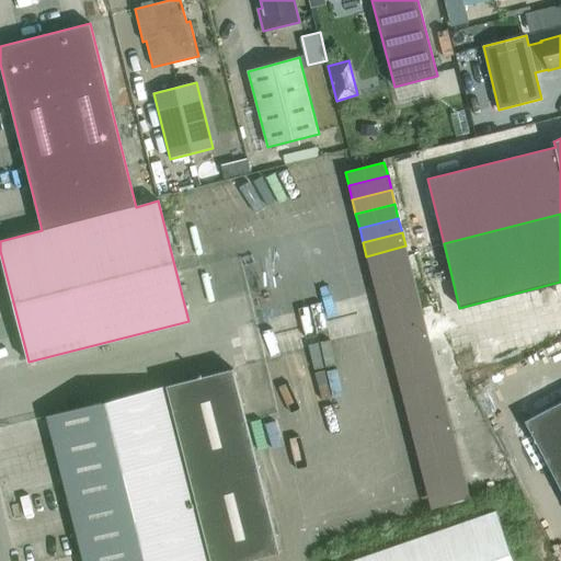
[(405,245),(366,256),(369,270),(409,260),(405,245)]
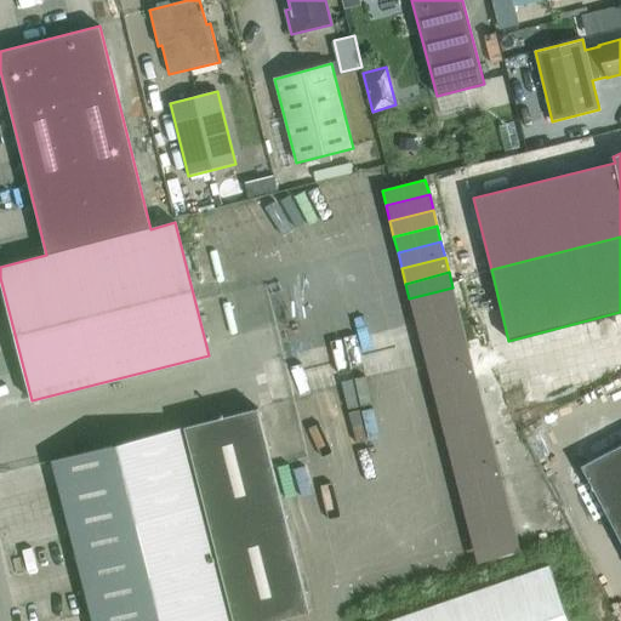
[(453,288),(409,298),(414,314),(456,303),(453,288)]
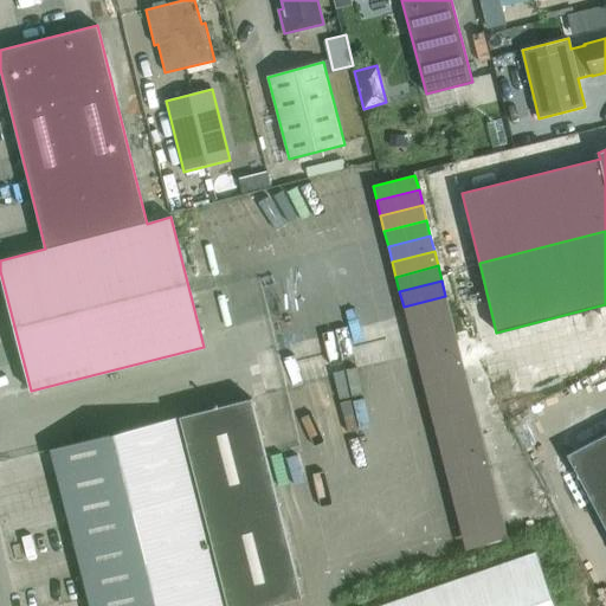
[(445,296),(404,307),(407,322),(450,311),(445,296)]
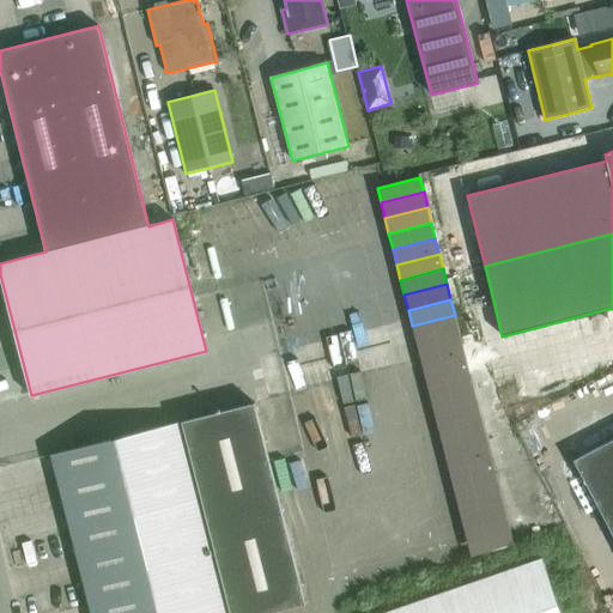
[(455,315),(412,326),(416,341),(459,331),(455,315)]
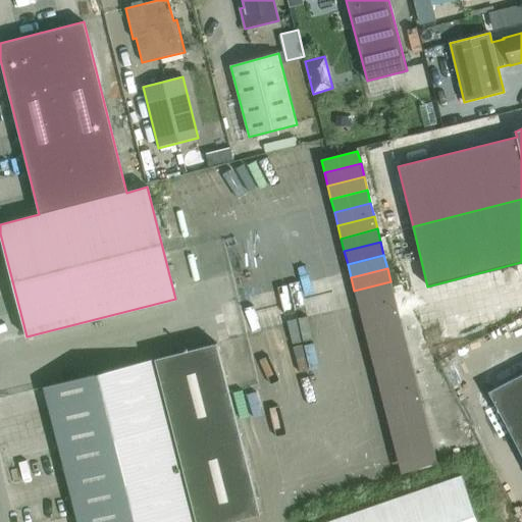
[(390,281),(354,291),(358,304),(394,295),(390,281)]
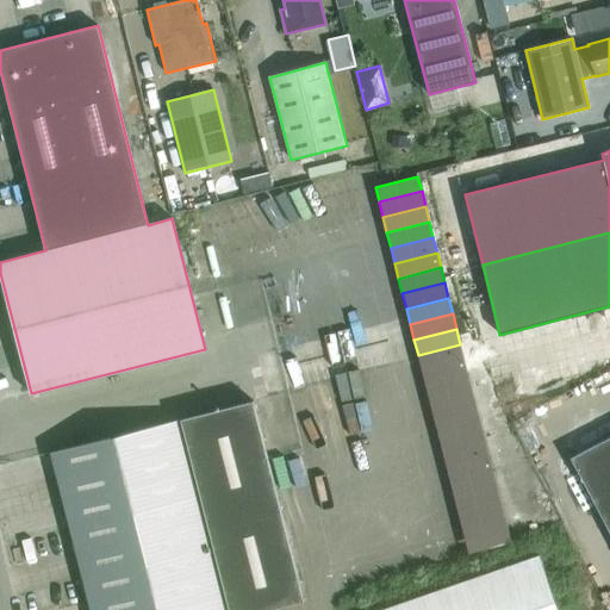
[(460,344),(418,355),(422,369),(464,359),(460,344)]
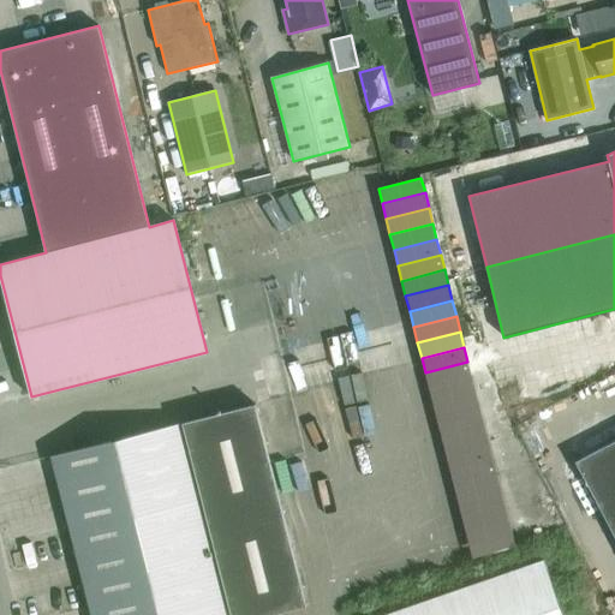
[(467,362),(425,372),(429,388),(472,377),(467,362)]
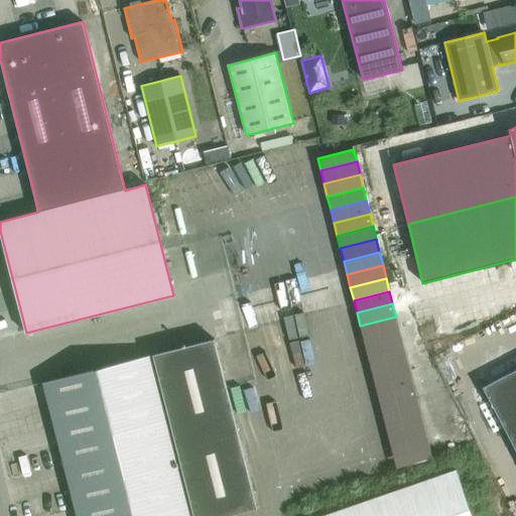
[(396,316),(360,326),(363,339),(399,330),(396,316)]
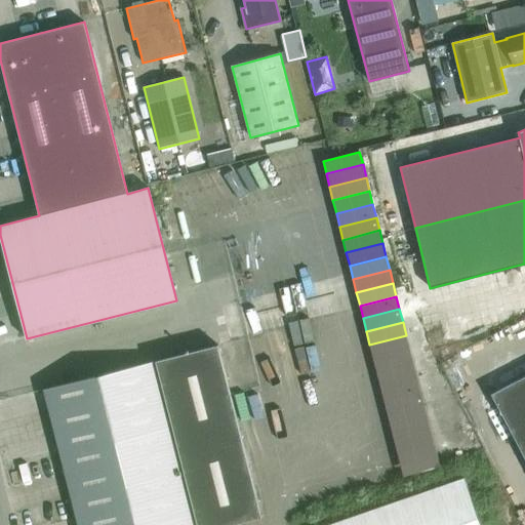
[(406,335),(369,345),(373,358),(409,349),(406,335)]
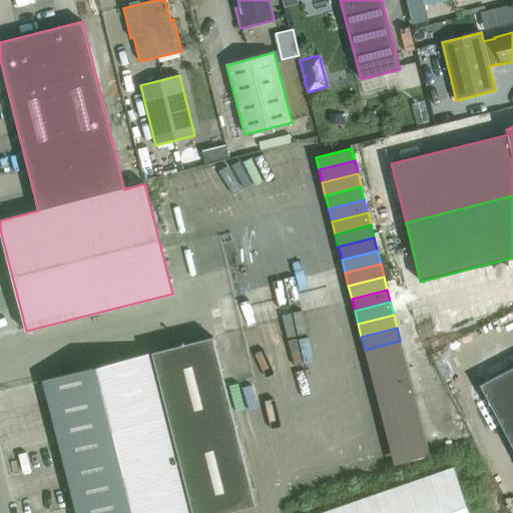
[(213,338),(152,353),(168,416),(59,444),(76,512),(227,512),(255,505),(213,338)]
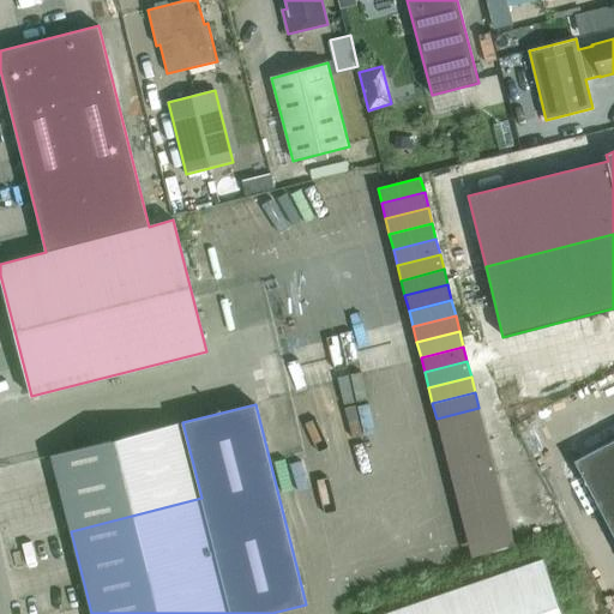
[(52,456),(71,531),(202,498),(182,422),(52,456)]
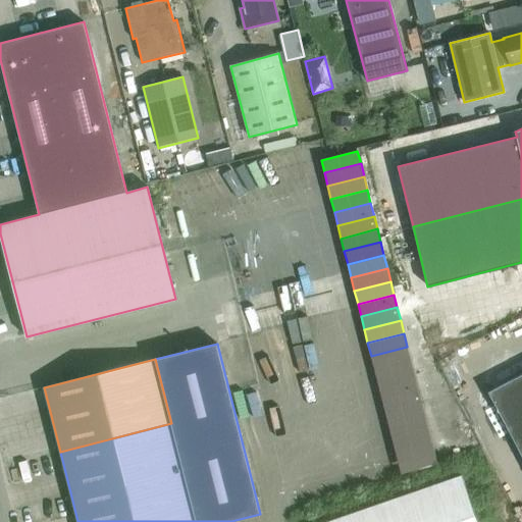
[(521,373),(488,392),(521,456),(521,373)]
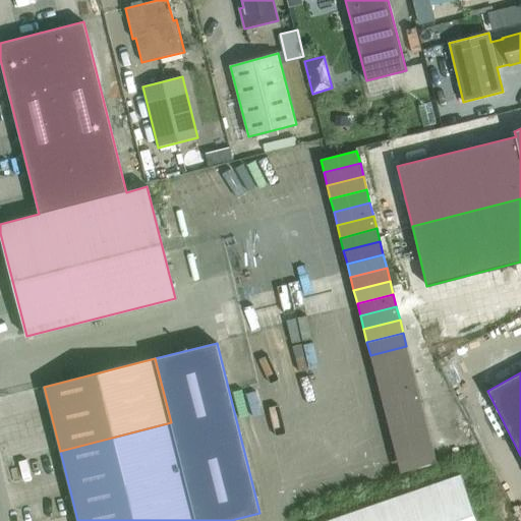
[(419,398),(384,407),(387,420),(423,411),(419,398)]
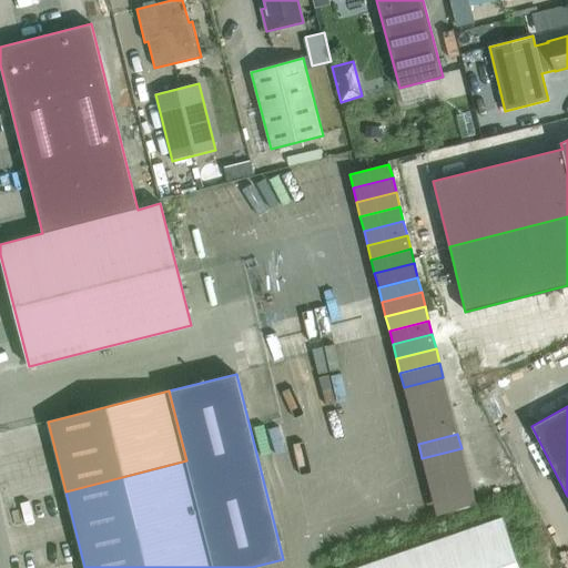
[(462,448),(422,458),(425,473),(465,463),(462,448)]
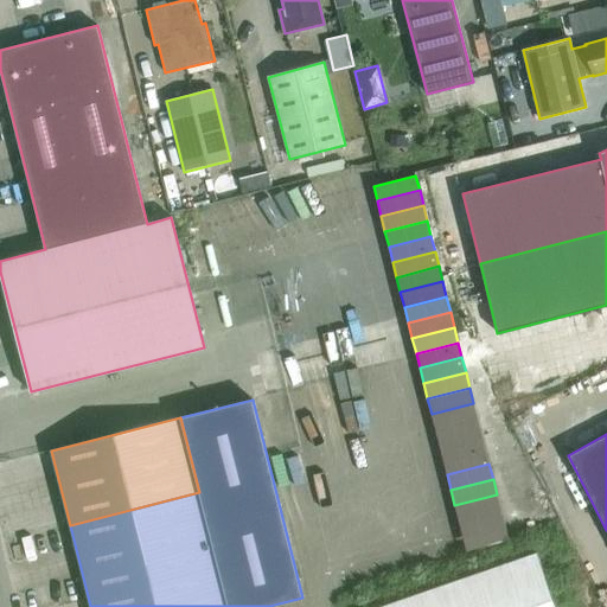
[(497,494),(454,505),(458,521),(500,510),(497,494)]
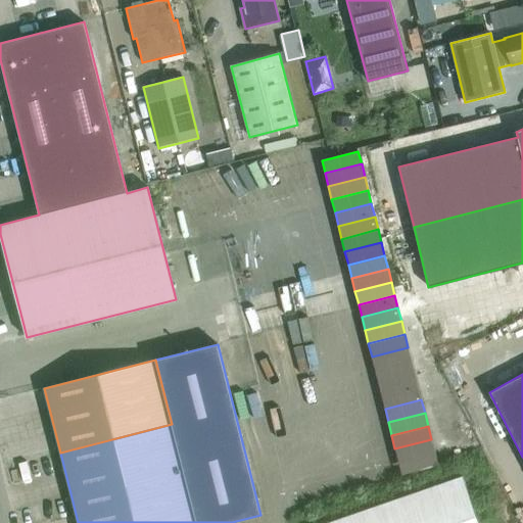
[(431,439),(394,448),(398,461),(434,452),(431,439)]
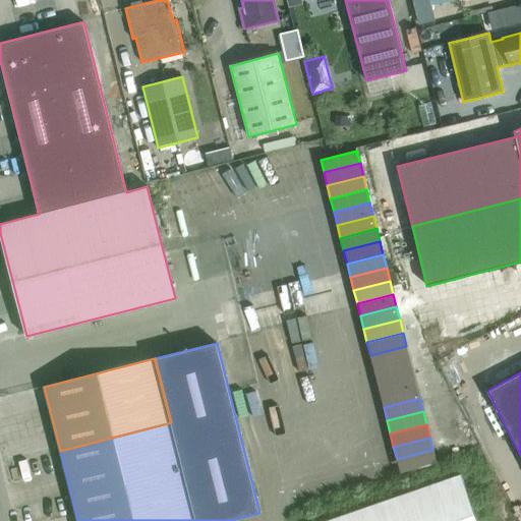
[(475,520),(460,474),(326,520),(475,520)]
